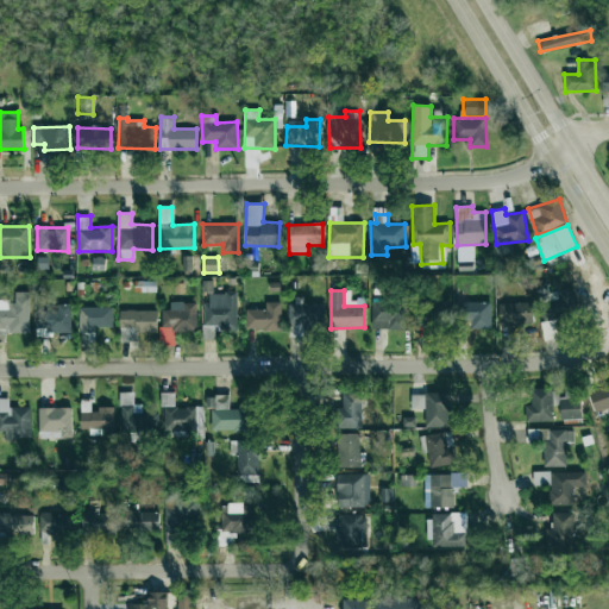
[(541,319),(575,318),(573,290),(539,292),(541,319)]
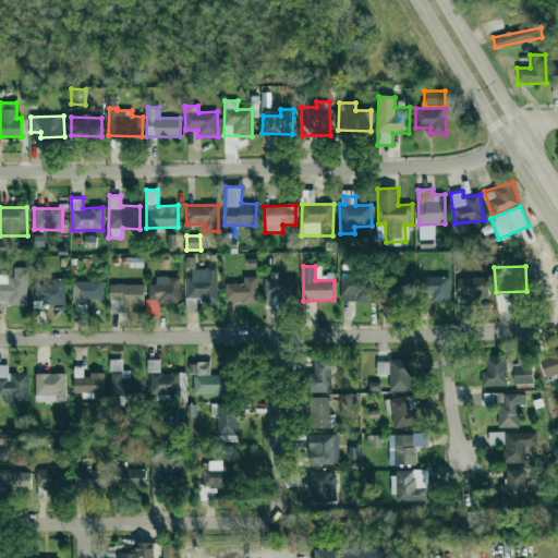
[(217,303),(217,268),(187,268),(187,311),(197,311),(197,303),(217,303)]
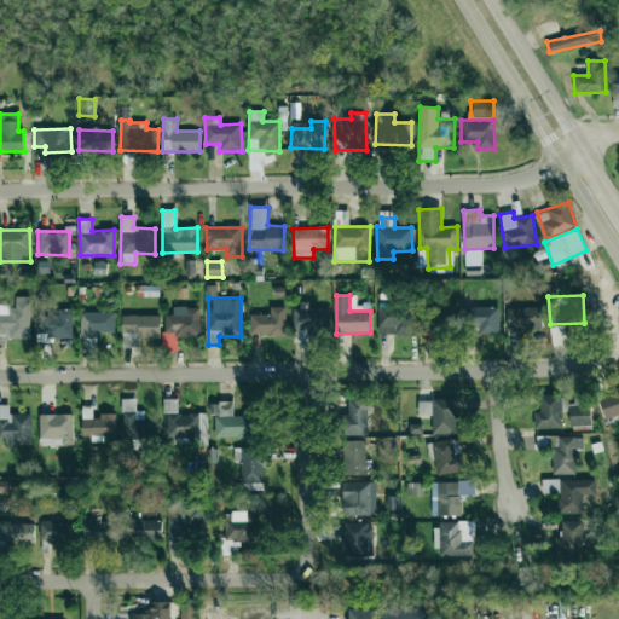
[(0,339),(29,339),(28,305),(0,306),(0,339)]
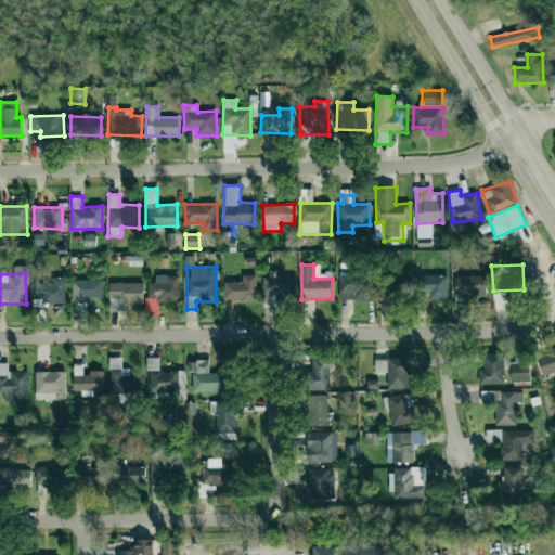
[(369,300),(369,275),(338,274),(338,299),(369,300)]
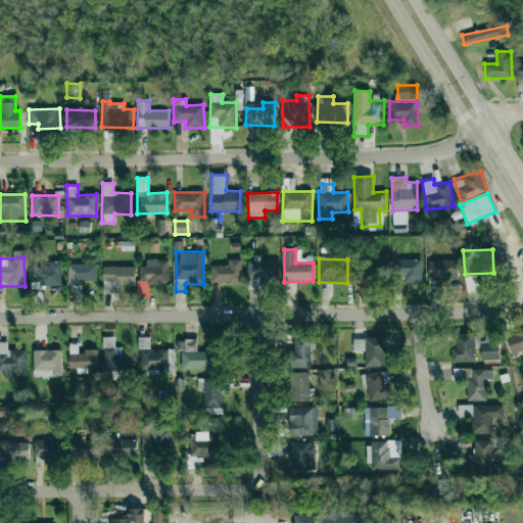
[(354,280),(384,281),(385,259),(355,258),(354,280)]
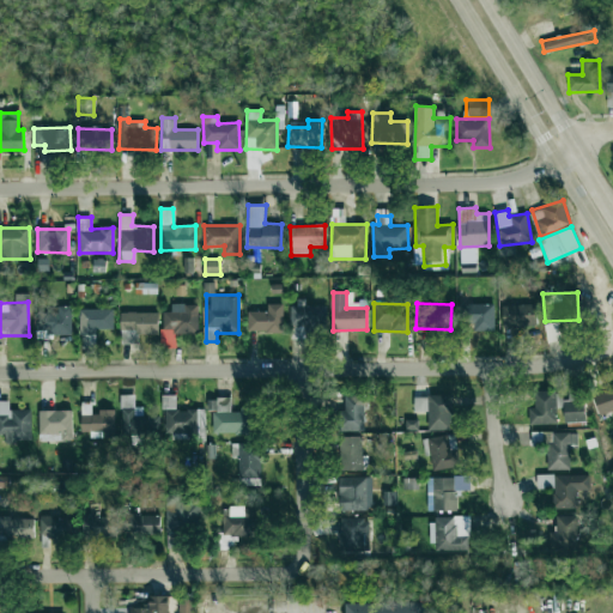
[(495,329),(493,303),(460,304),(460,331),(495,329)]
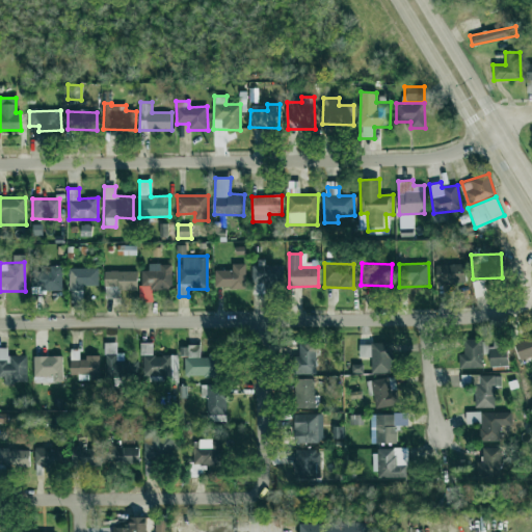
[(171,264),(149,264),(149,271),(141,271),(141,288),(140,288),(140,301),(153,301),(153,290),(173,289),(171,264)]
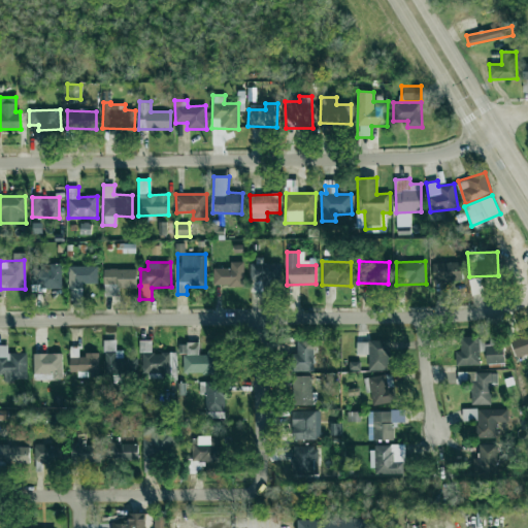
[(243,262),(230,262),(230,268),(212,268),(212,286),(243,286),(243,262)]
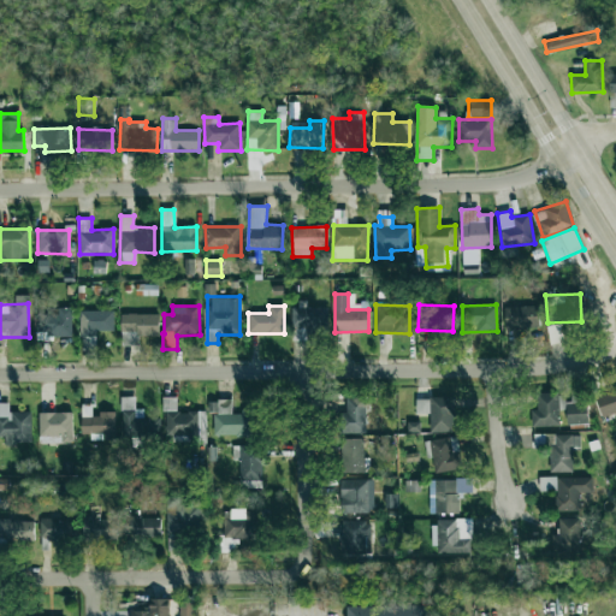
[(539,329),(538,306),(504,307),(505,329),(539,329)]
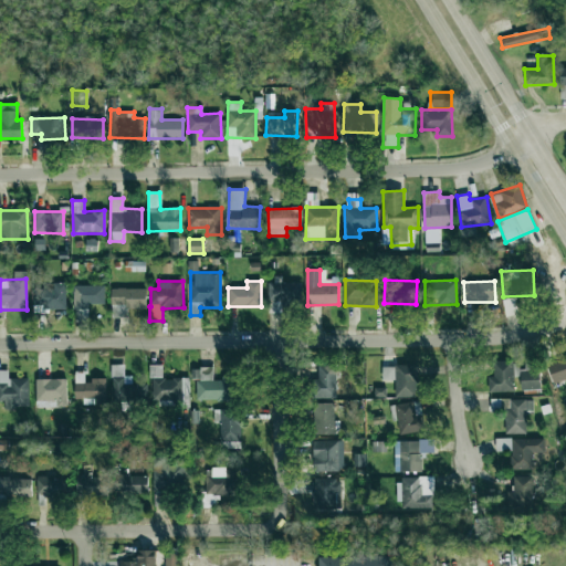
[(66,310),(65,282),(51,283),(51,290),(34,291),(34,310),(66,310)]
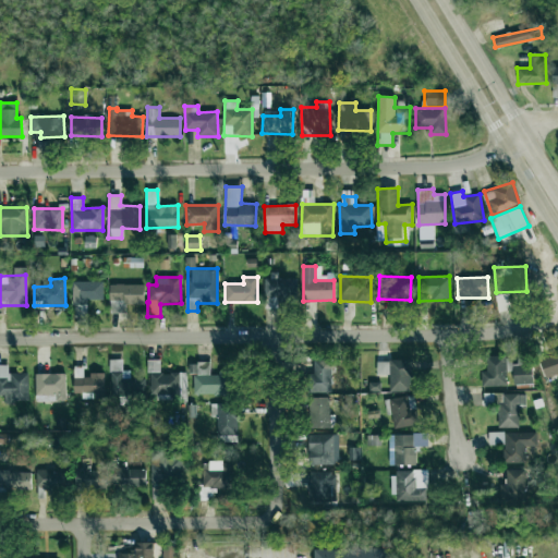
[(264,296),(277,296),(277,302),(294,302),(294,279),(264,278),(264,296)]
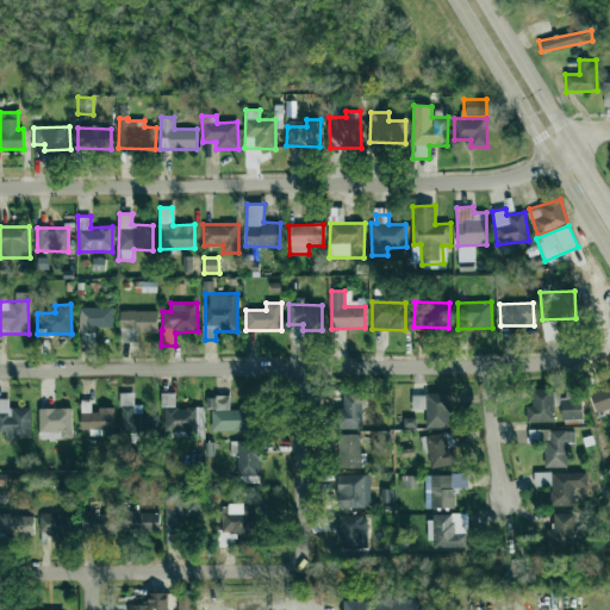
[(113,307),(79,307),(79,332),(95,334),(95,327),(112,328),(113,307)]
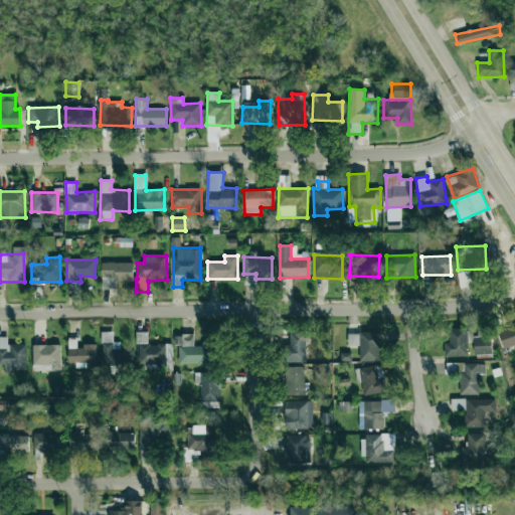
[(133,281),(133,263),(101,263),(102,289),(116,289),(116,281),(133,281)]
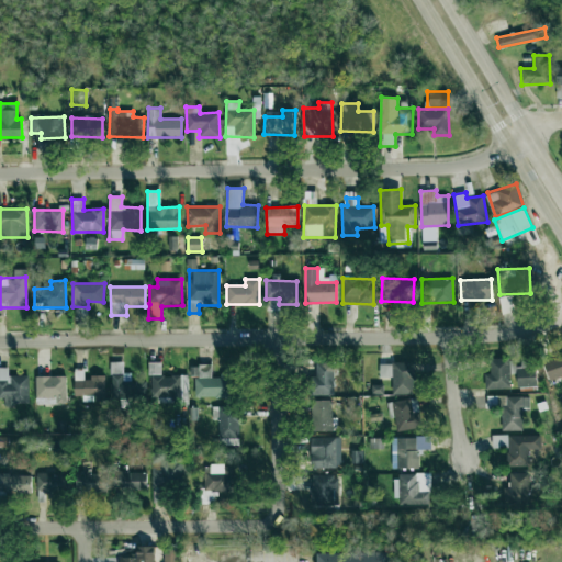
[(561,355),(544,359),(548,378),(561,375),(561,355)]
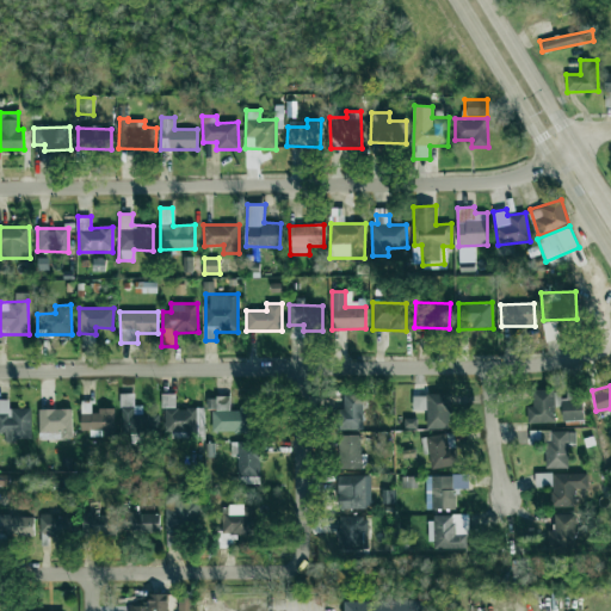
[(560,392),(532,390),(532,406),(526,406),(526,423),(554,424),(554,406),(560,406),(560,392)]
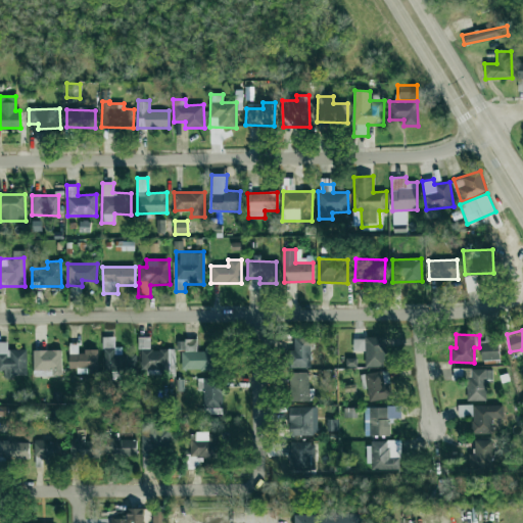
[(103,370),(135,371),(136,355),(122,355),(123,347),(114,347),(114,337),(104,336),(103,370)]
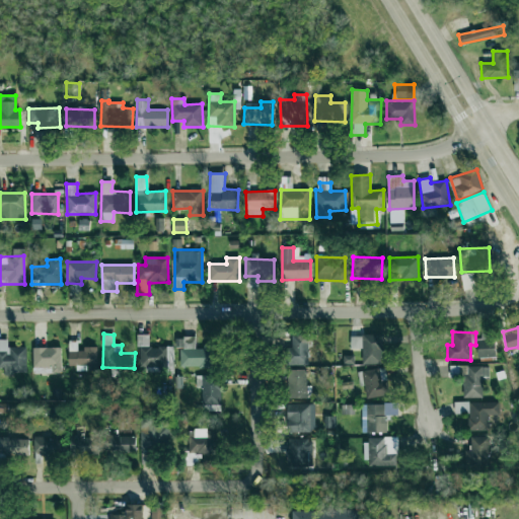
[(173,347),(149,347),(149,335),(139,335),(138,370),(173,370),(173,347)]
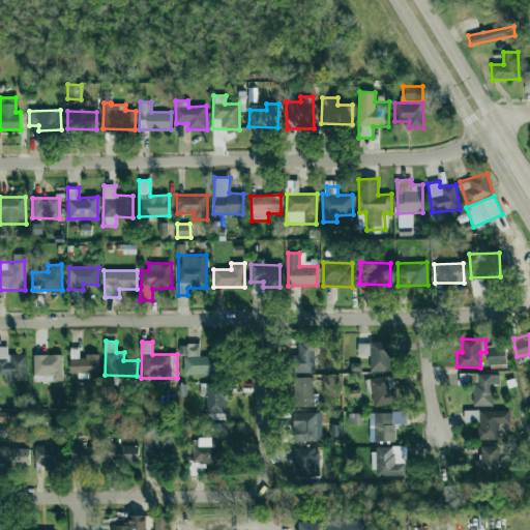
[(315,343),(297,342),(297,356),(293,356),(292,373),(315,373),(315,343)]
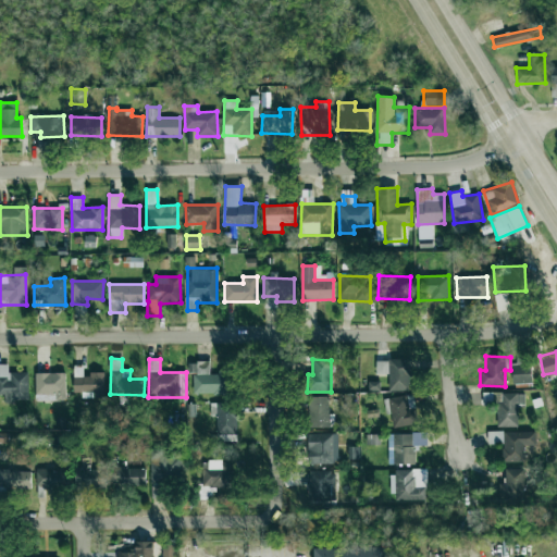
[(410,359),(376,360),(376,373),(388,373),(388,391),(411,391),(410,359)]
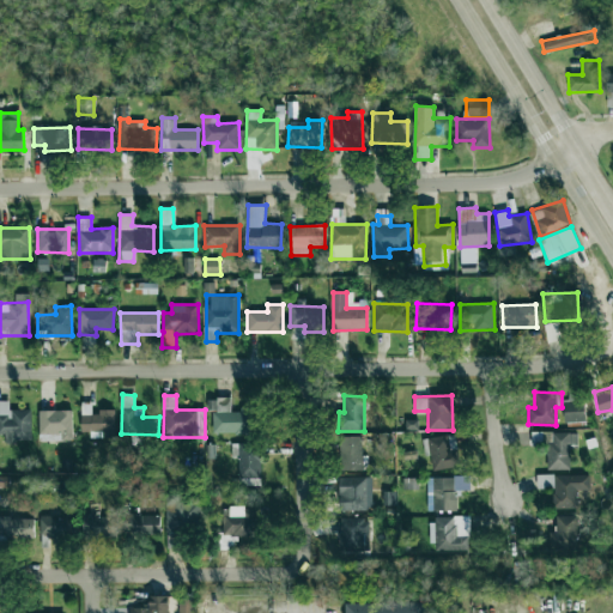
[(212,434),(252,434),(253,410),(230,410),(231,399),(208,399),(207,410),(213,411),(212,434)]
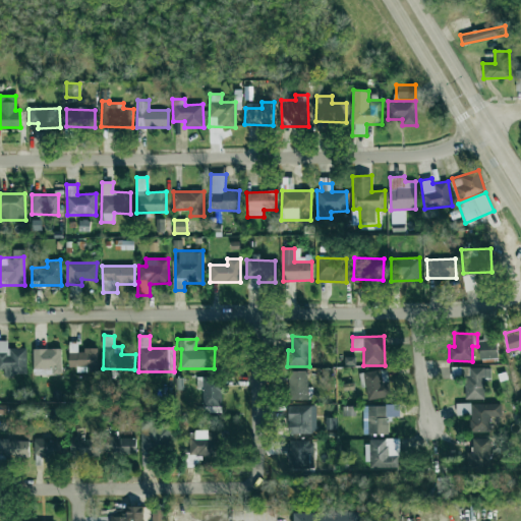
[(25,348),(8,349),(7,340),(0,340),(0,368),(3,368),(4,375),(26,374),(25,348)]
